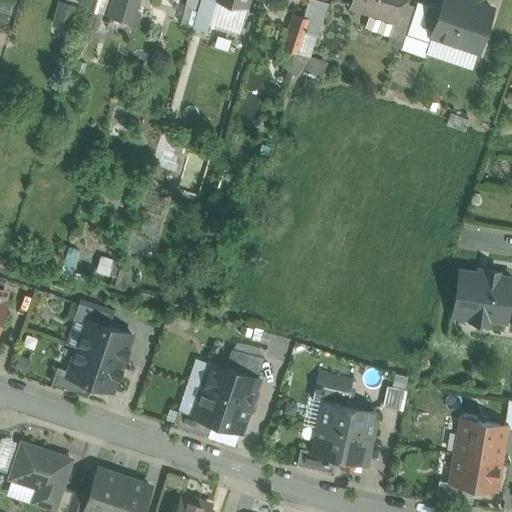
[(72,26),(76,3),(57,0),(56,0),(52,22),(72,26)]
